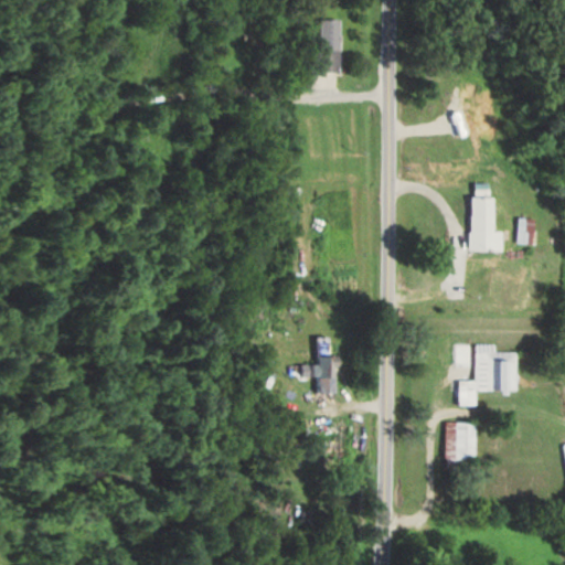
[(342,19),(321,19),(321,72),(342,72),(342,19)]
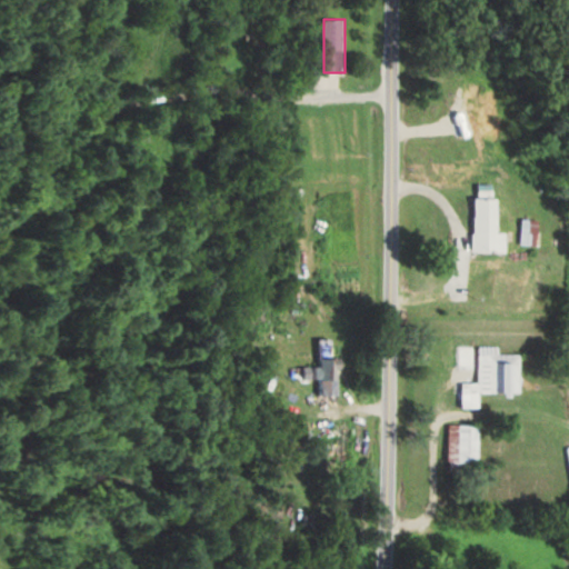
[(506,252),(506,233),(497,233),(497,198),(472,198),(472,252),(506,252)]
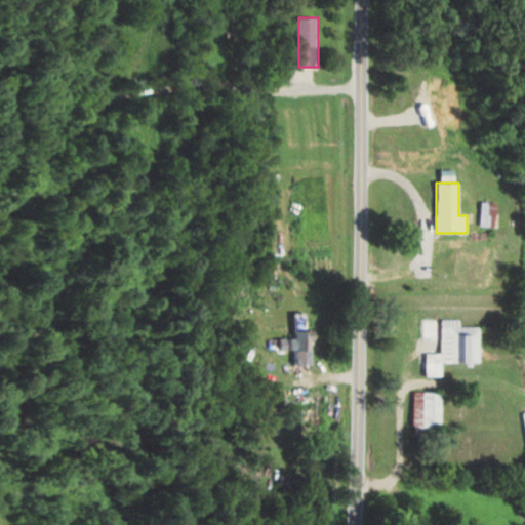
[(498,202),(481,202),(481,228),(498,228),(498,202)]
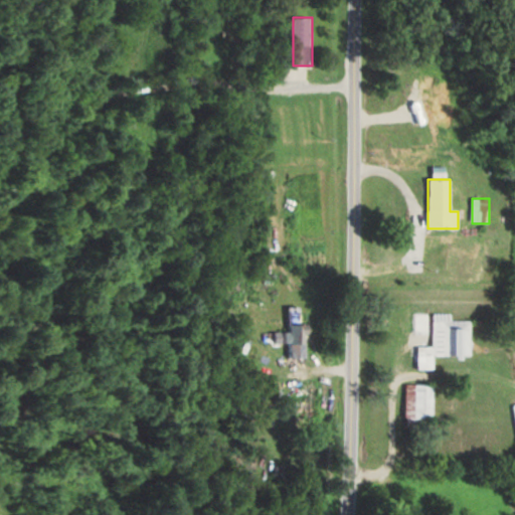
[(474,320),(452,320),(452,314),(434,314),(434,347),(419,347),(418,370),(436,370),(436,357),(474,357),(474,320)]
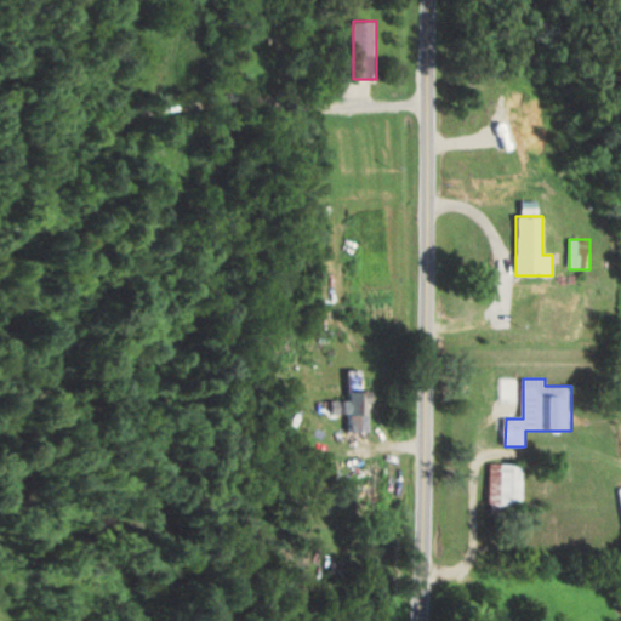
[(348,433),(371,433),(371,392),(348,392),(348,433)]
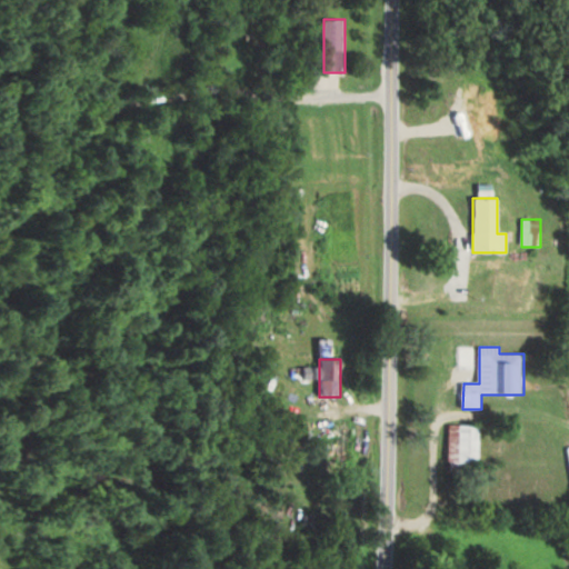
[(482,426),(451,426),(451,465),(482,465),(482,426)]
